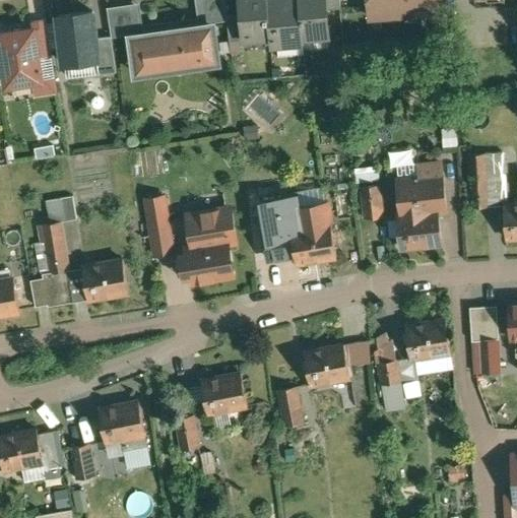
[(222,0),(199,0),(203,23),(225,20),(225,16),(222,0)]
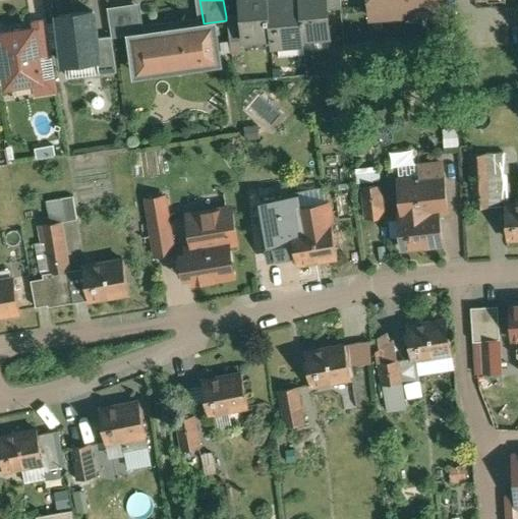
[(266,0),(239,0),(241,14),(243,41),(269,39),(266,0)]
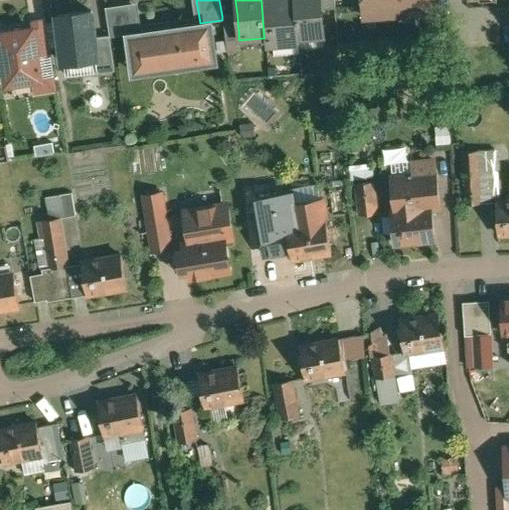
[(292,0),(261,0),(264,38),(265,45),(297,42),(296,37),(292,0)]
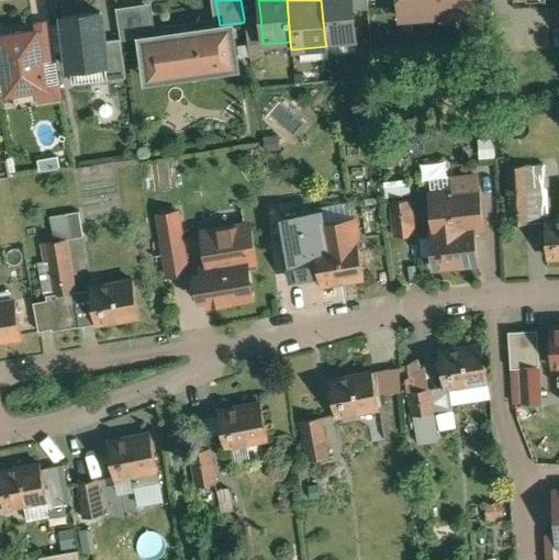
[(349,0),(321,0),(325,41),(354,37),(351,12),(349,0)]
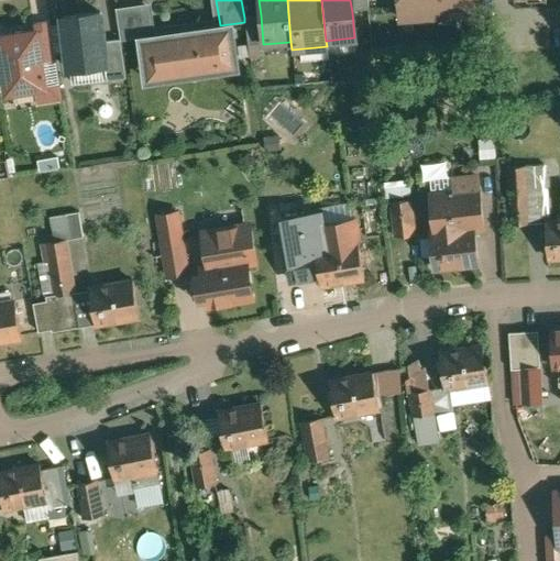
[(366,0),(350,0),(352,12),(368,11),(366,0)]
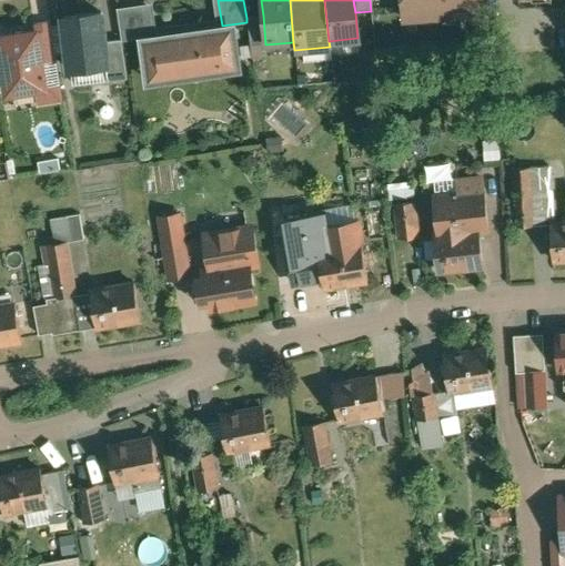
[(401,0),(403,20),(477,16),(475,0),(401,0)]
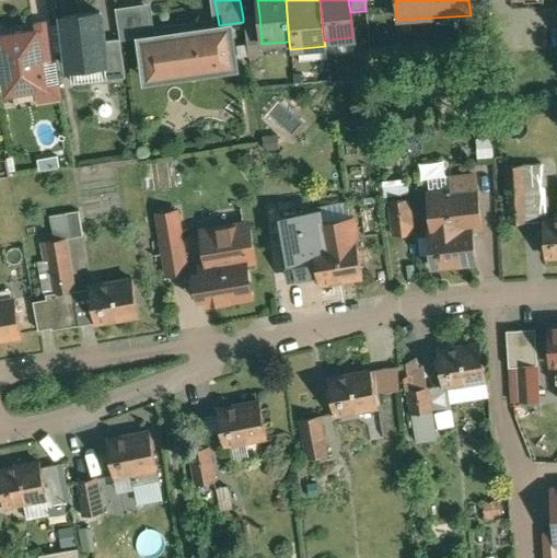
[(482,0),(468,0),(471,15),(484,14),(482,0)]
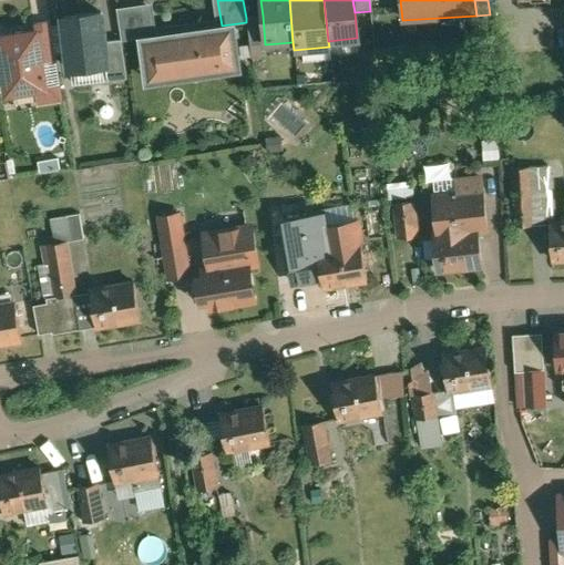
[(145,8),(115,12),(120,40),(150,36),(145,8)]
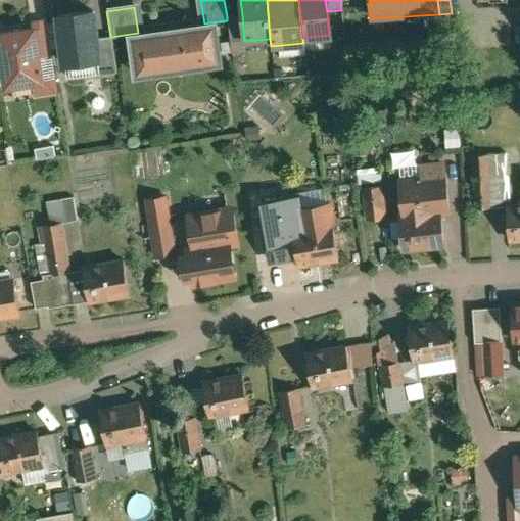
[(92,12),(57,17),(63,65),(97,61),(98,61),(95,40),(92,12)]
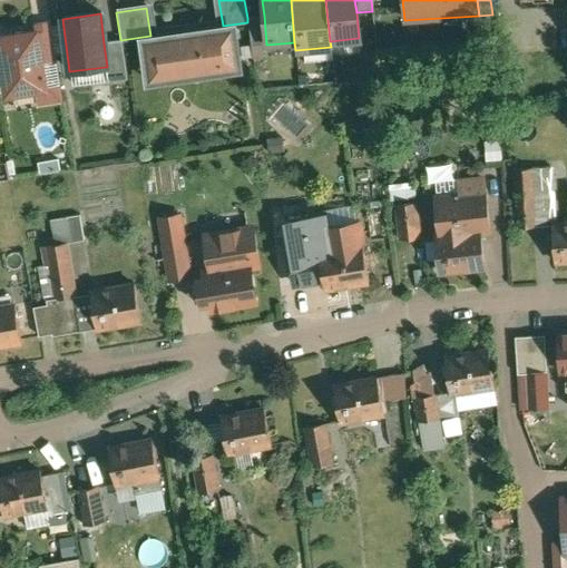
[(264,16),(247,18),(247,22),(251,46),(266,45),(264,16)]
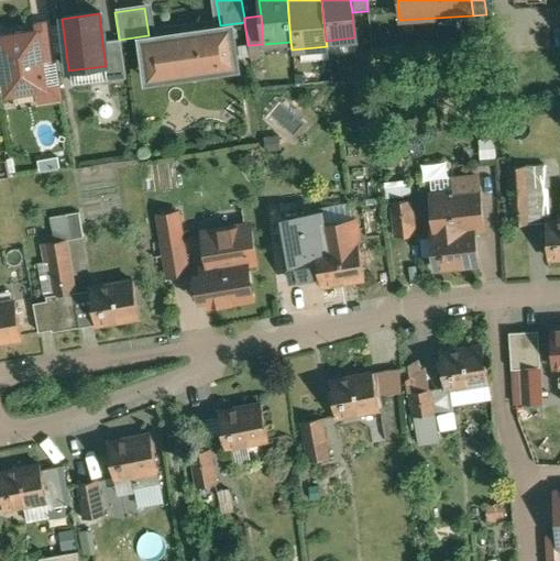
[(48,22),(32,25),(33,33),(34,33),(40,63),(41,63),(41,64),(55,62),(48,22)]
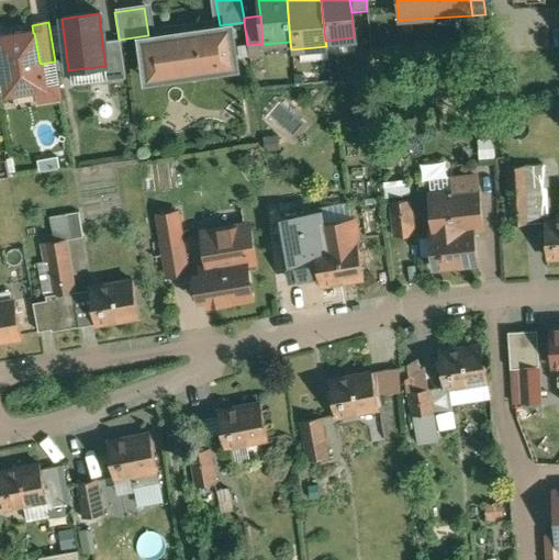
[(228,29),(140,42),(143,64),(157,67),(158,67),(168,68),(177,69),(192,70),(208,69),(208,73),(234,69),(228,29)]
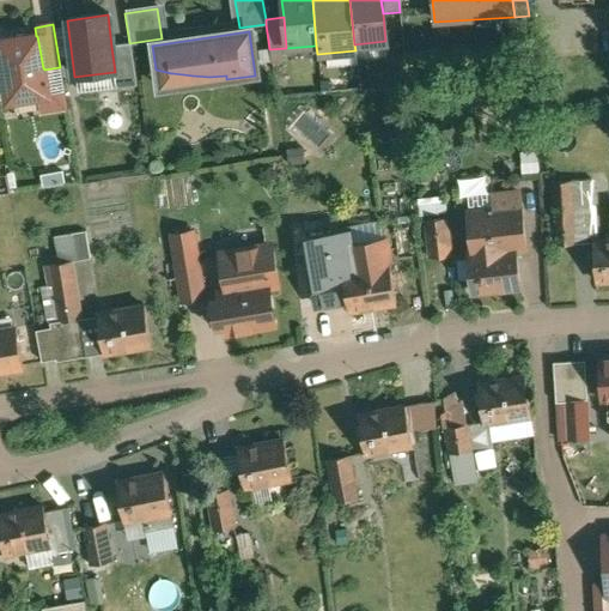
[(36,36),(0,42),(0,64),(1,71),(4,71),(8,102),(49,96),(44,70),(44,68),(43,68),(37,36),(36,36)]
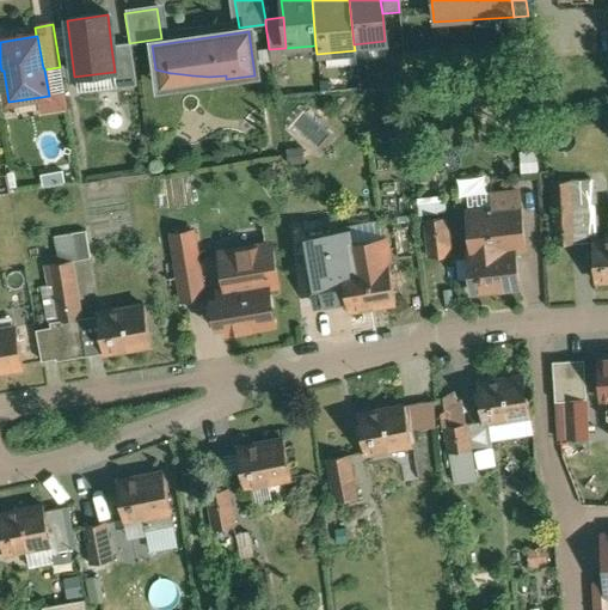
[(129,44),(111,47),(115,72),(114,72),(115,89),(135,86),(129,44)]
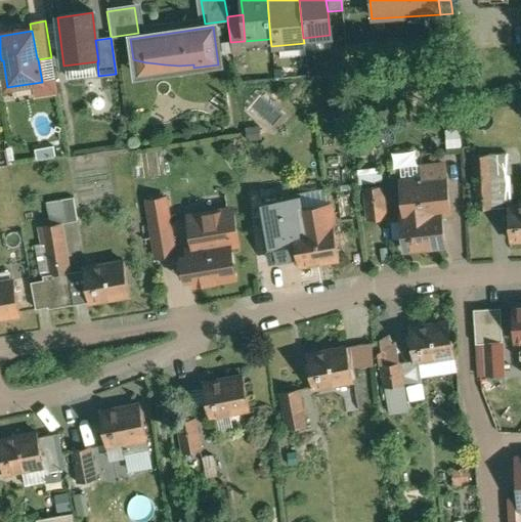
[(246,123),(271,129),(276,107),(250,101),(246,123)]
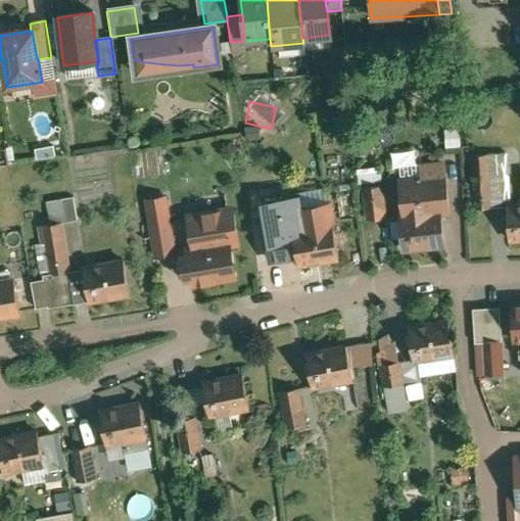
[(503,154),(469,155),(471,208),(505,207),(505,206),(503,154)]
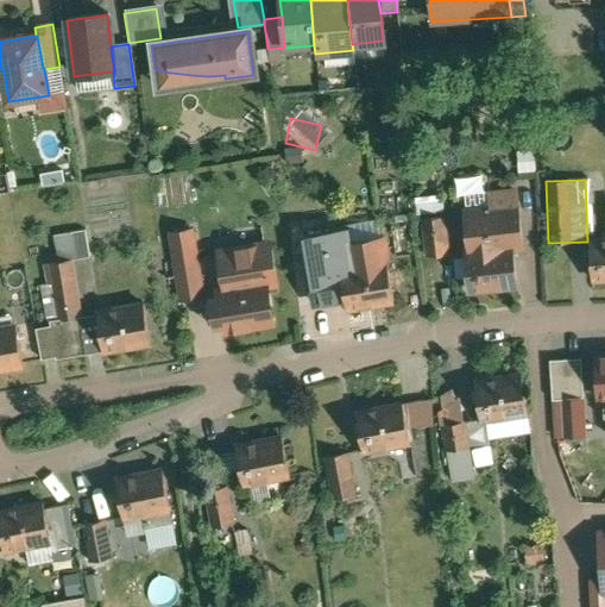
[(489,192),(486,192),(487,193),(464,195),(465,212),(464,212),(468,252),(510,248),(511,250),(521,249),(514,193),(490,195),(489,192)]
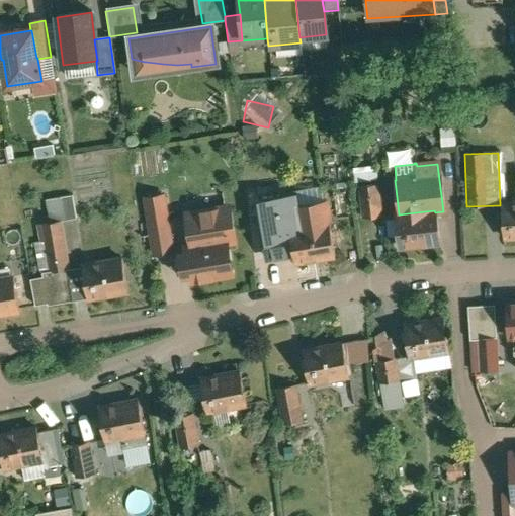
[(374,170),(352,172),(354,184),(376,181),(374,170)]
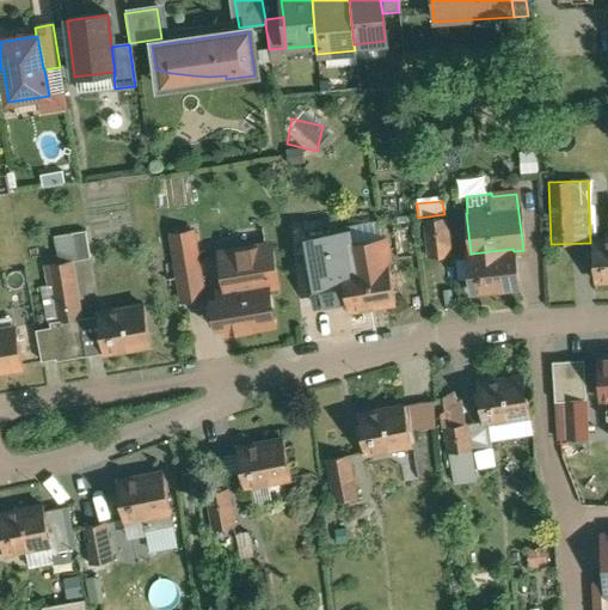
[(444,219),(423,221),(428,260),(449,257),(444,219)]
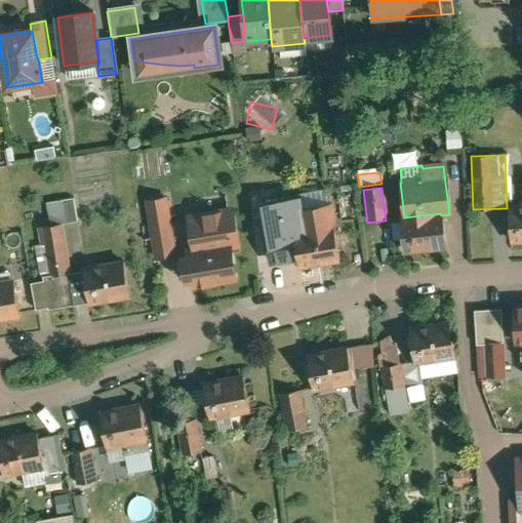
[(272,198),(253,201),(262,246),(264,246),(266,264),(281,262),(277,238),(278,237),(272,198)]
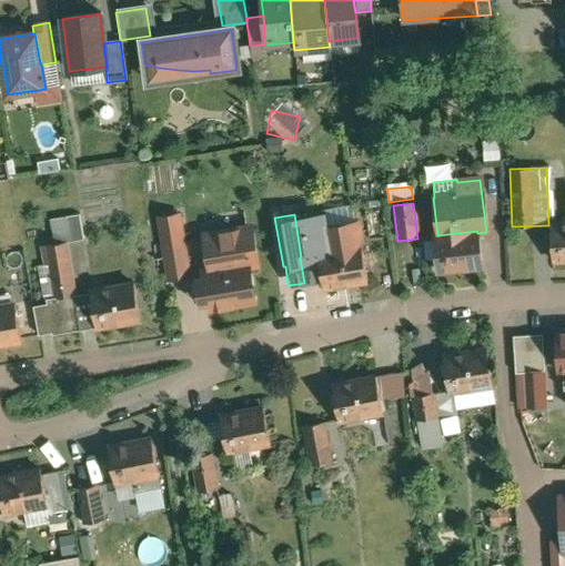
[(78,215),(66,218),(70,242),(82,240),(78,215)]
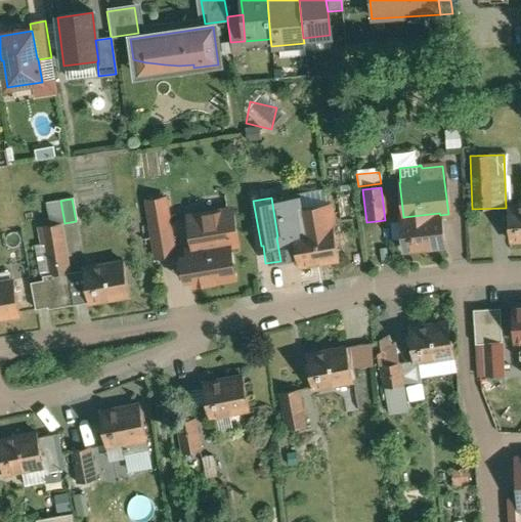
[(520,205),(506,207),(506,208),(507,241),(520,240),(520,205)]
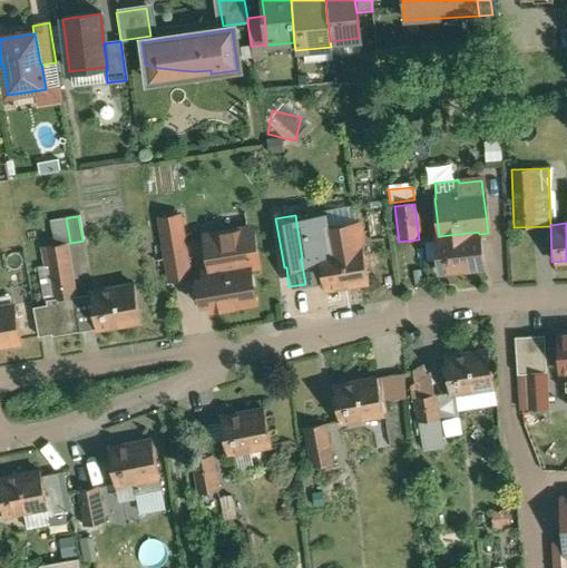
[(358,224),(323,229),(326,253),(318,254),(324,291),(368,283),(361,246),(358,224)]
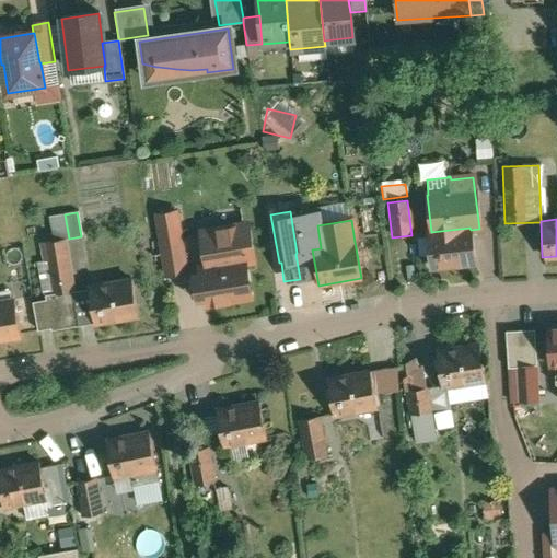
[(246,225),(200,233),(207,268),(243,262),(243,263),(252,260),(246,225)]
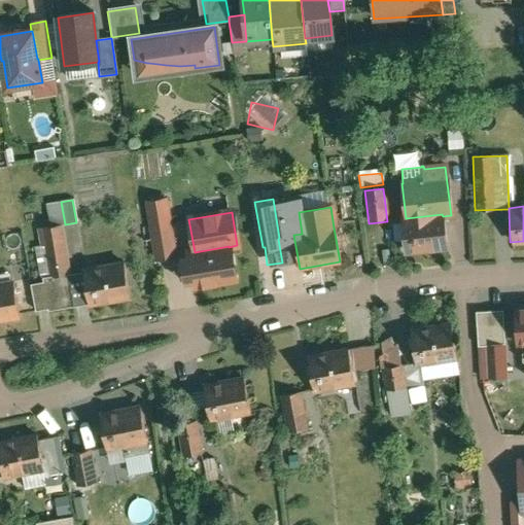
[(406,218),(402,218),(405,252),(446,248),(443,216),(442,214),(406,218)]
